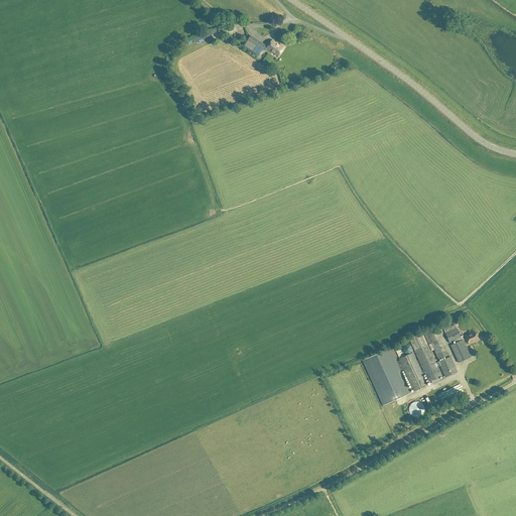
[(243,45),(258,55),(264,47),(249,37),(243,45)]
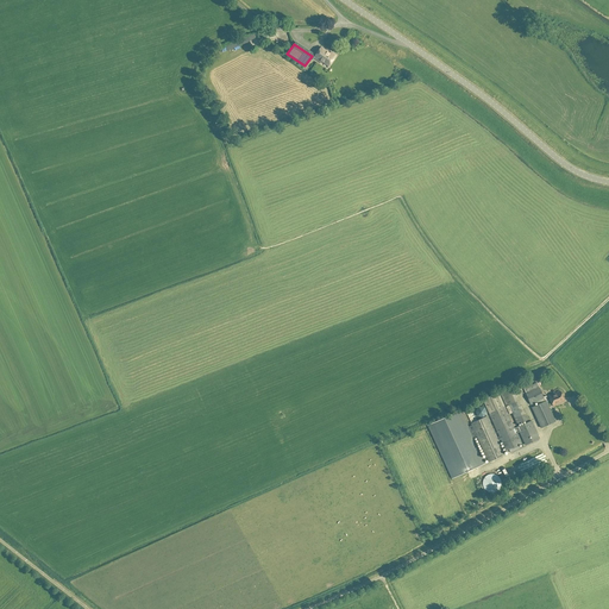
[(321,48),(314,58),(320,63),(321,61),(328,67),(336,55),(331,52),(330,54),(321,48)]
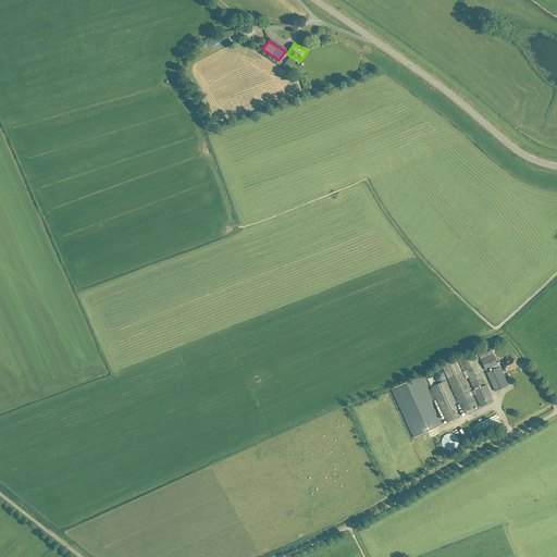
[(479,354),(481,359),(485,370),(491,368),(492,370),(486,372),(495,392),(508,385),(503,372),(506,371),(516,367),(512,358),(503,362),(504,366),(499,367),(498,367),(493,354),(492,350),(484,353),(483,351),(479,354)]
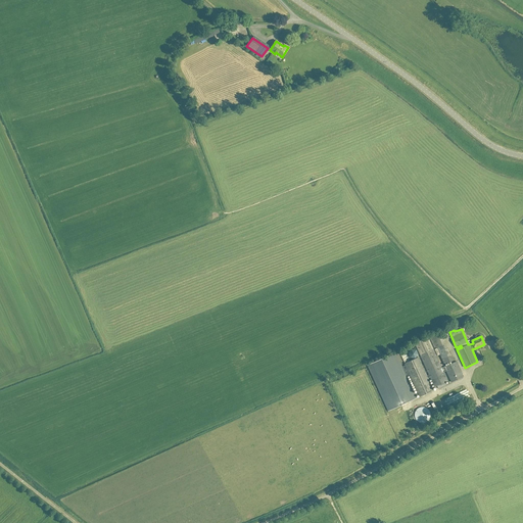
[(429,336),(434,348),(436,352),(438,351),(444,365),(453,361),(444,344),(439,332),(429,336)]
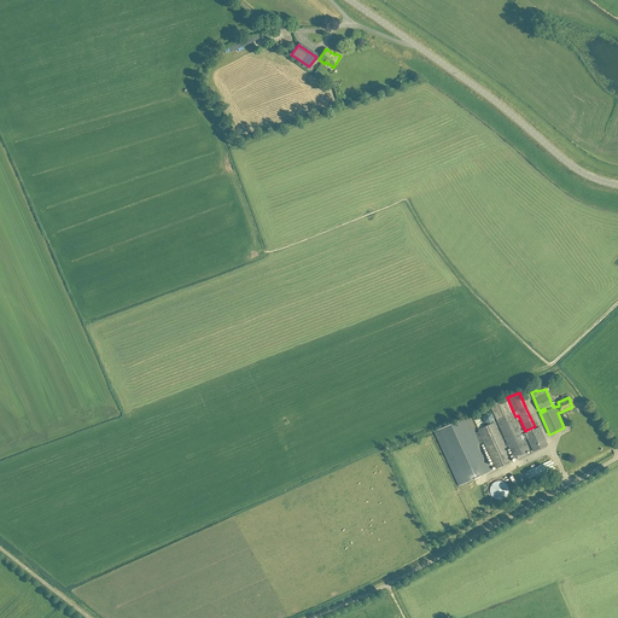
[(490,406),(505,438),(502,439),(494,421),(478,430),(496,470),(512,461),(506,447),(507,445),(513,458),(529,450),(524,439),(526,438),(534,452),(548,445),(540,427),(526,433),(523,435),(506,398),(490,406)]
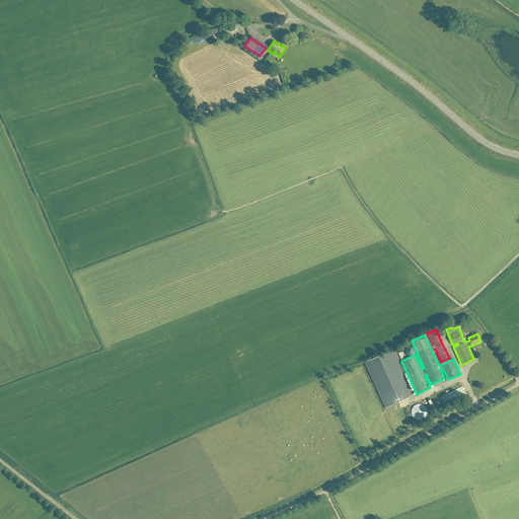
[(414,355),(412,348),(405,349),(408,357),(414,355)]
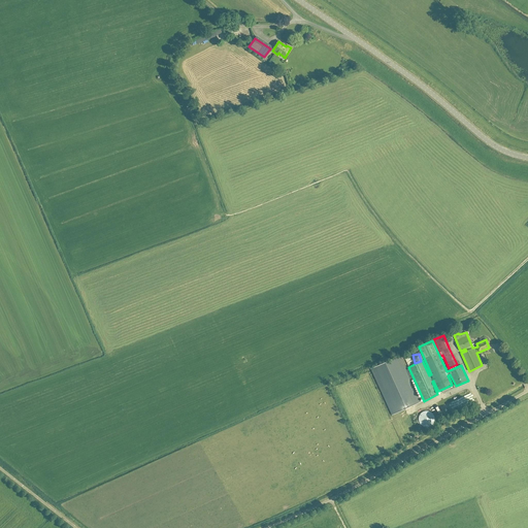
[(393,414),(421,401),(400,357),(372,369),(393,414)]
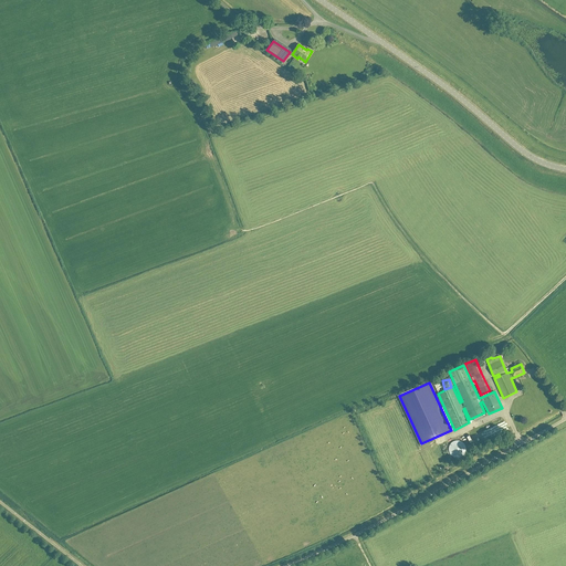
[(449,446),(449,447),(449,448),(449,450),(449,451),(449,452),(450,454),(451,456),(452,456),(453,457),(454,458),(457,458),(458,458),(459,458),(461,457),(462,457),(463,456),(464,454),(464,453),(465,451),(465,450),(465,449),(465,447),(465,446),(464,444),(463,443),(462,442),(461,441),(460,441),(459,440),(458,440),(456,440),(454,441),(453,441),(452,442),(451,443),(450,444),(449,446)]
